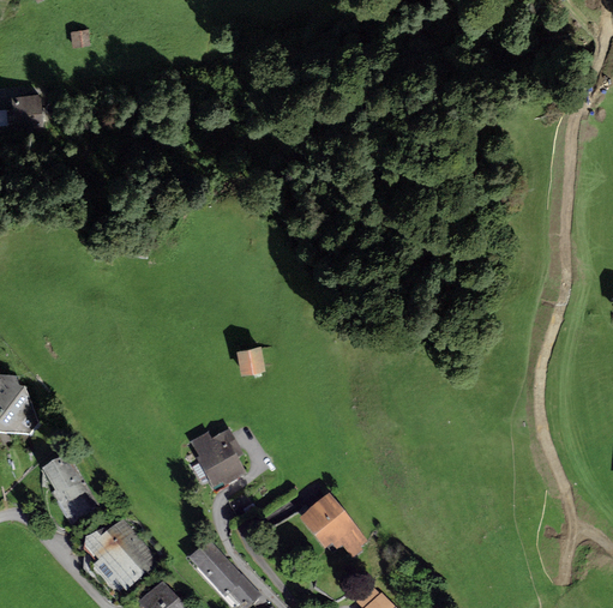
[(88,24),(70,26),(72,42),(90,40),(88,24)]
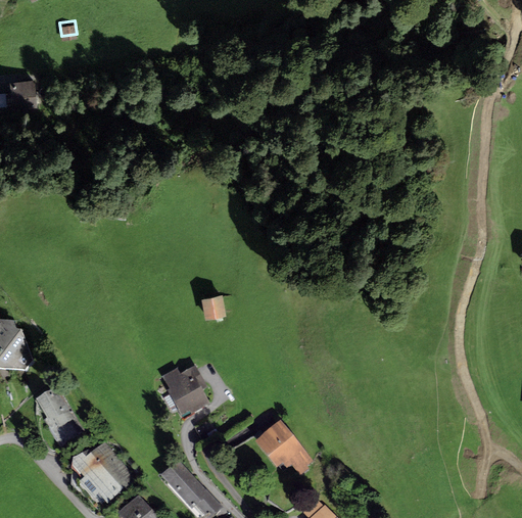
[(9,78),(11,105),(35,103),(33,77),(9,78)]
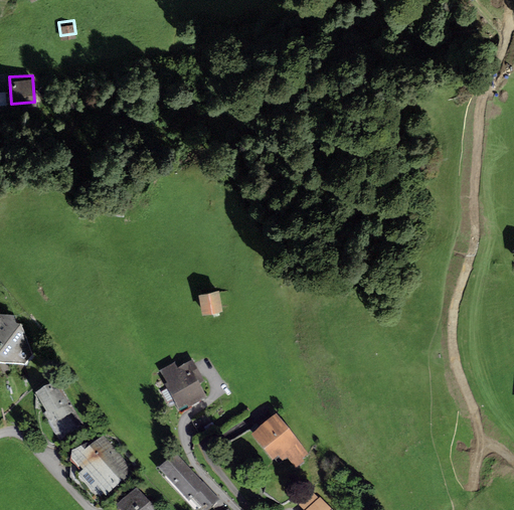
[(217,286),(197,290),(201,311),(221,307),(217,286)]
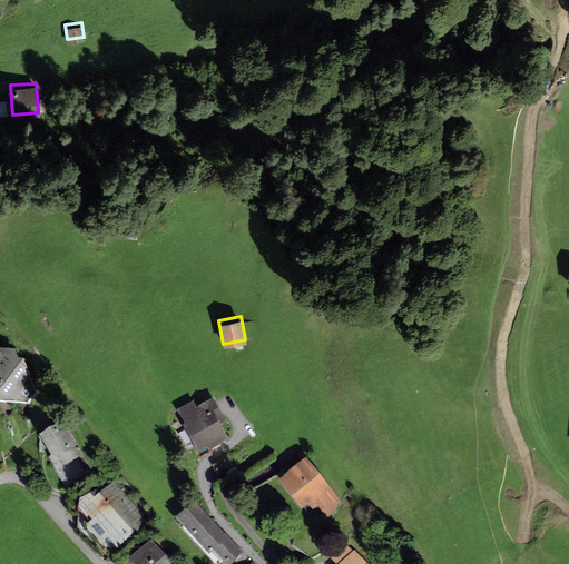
[(0,394),(27,396),(35,386),(22,353),(17,352),(15,344),(0,340),(0,394)]
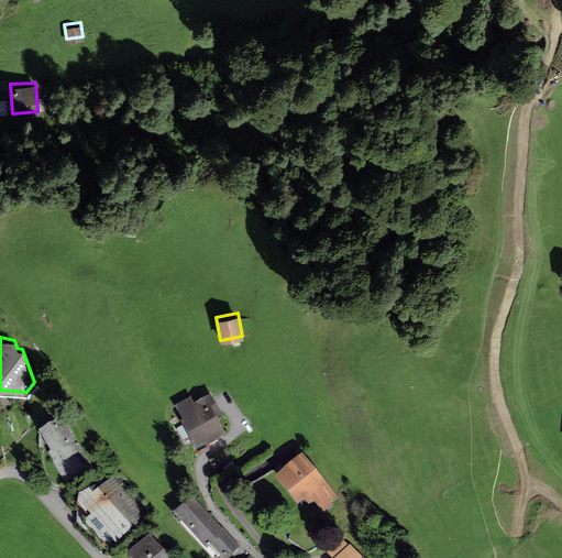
[(216,418),(222,415),(209,392),(194,401),(189,394),(171,405),(195,447),(204,442),(205,445),(224,434),(216,418)]
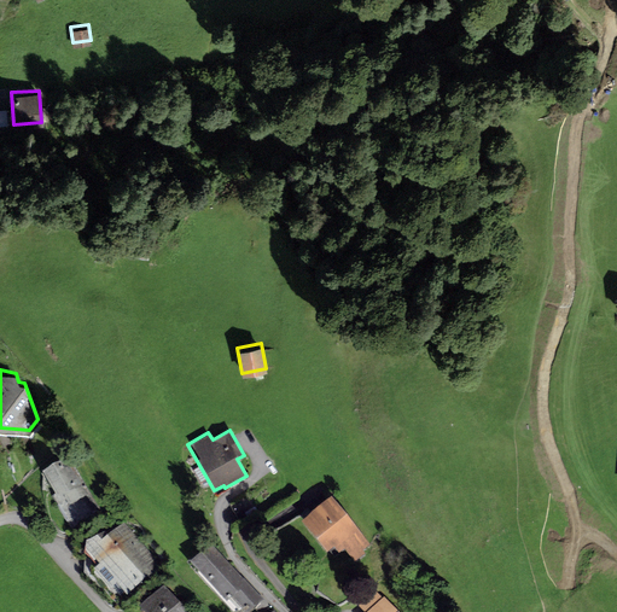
[(70,455),(40,472),(56,499),(64,494),(69,501),(83,493),(92,507),(98,503),(70,455)]
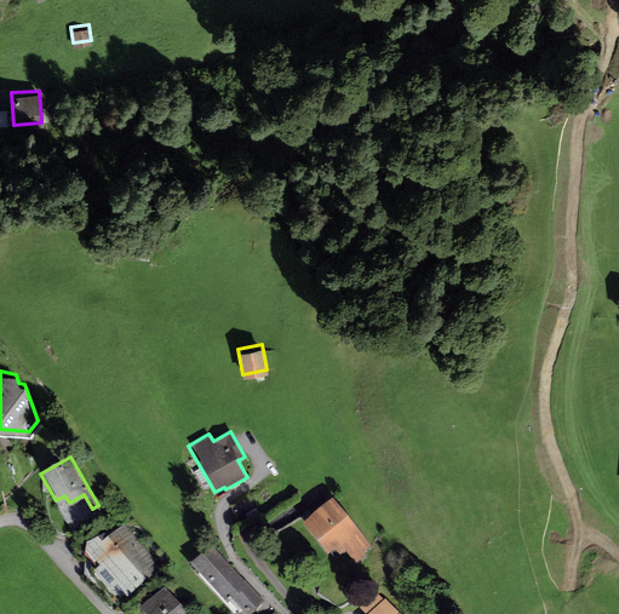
[(331,497),(301,522),(327,554),(334,547),(338,554),(344,549),(354,561),(372,545),(331,497)]
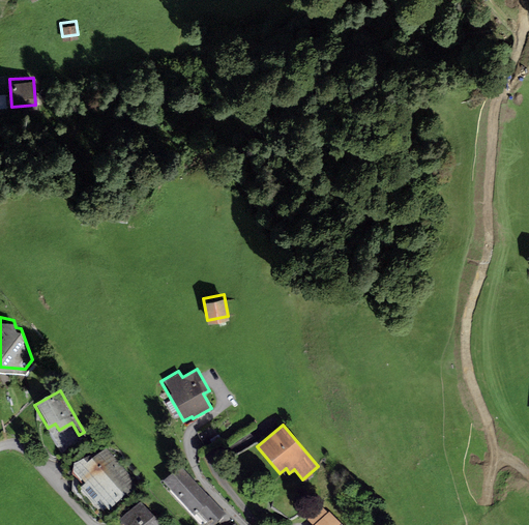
[(95,451),(72,465),(72,471),(84,485),(79,489),(94,505),(98,500),(108,509),(139,482),(106,444),(97,454),(95,451)]
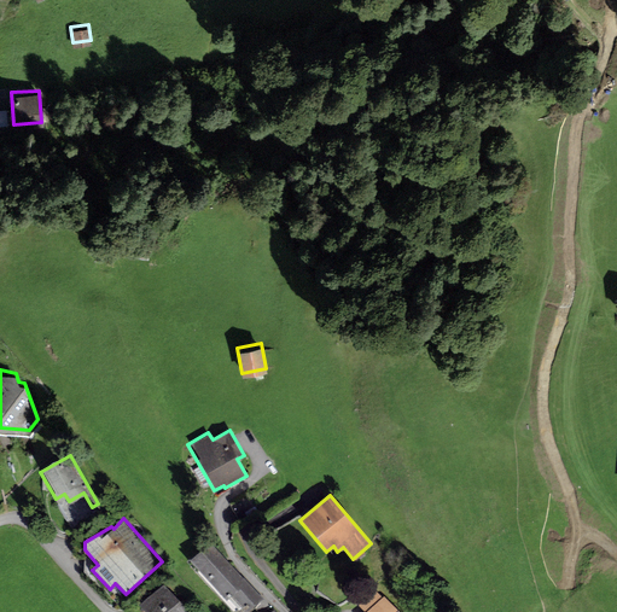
[(211,541),(187,563),(234,611),(238,610),(239,611),(245,611),(263,595),(211,541)]
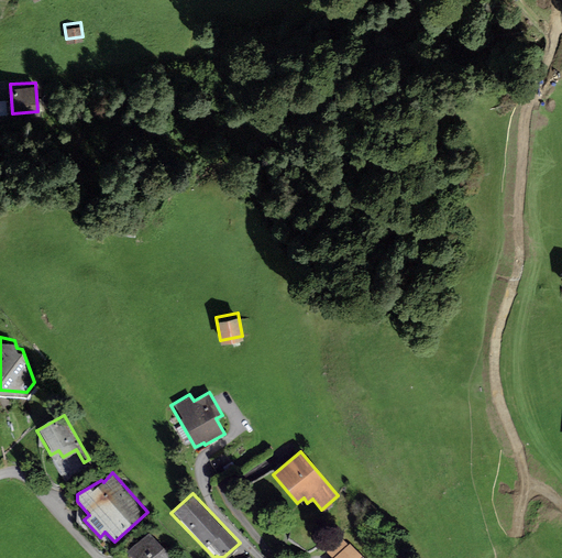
[(173,557),(147,529),(124,550),(131,557),(173,557)]
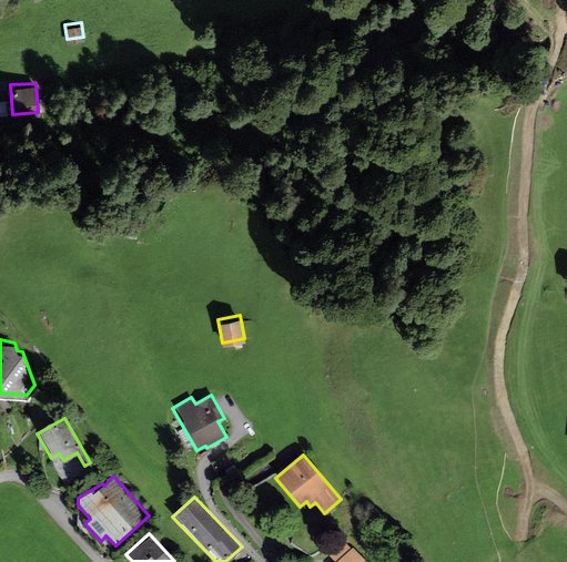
[(365,561),(343,540),(328,554),(335,561),(334,561),(365,561)]
